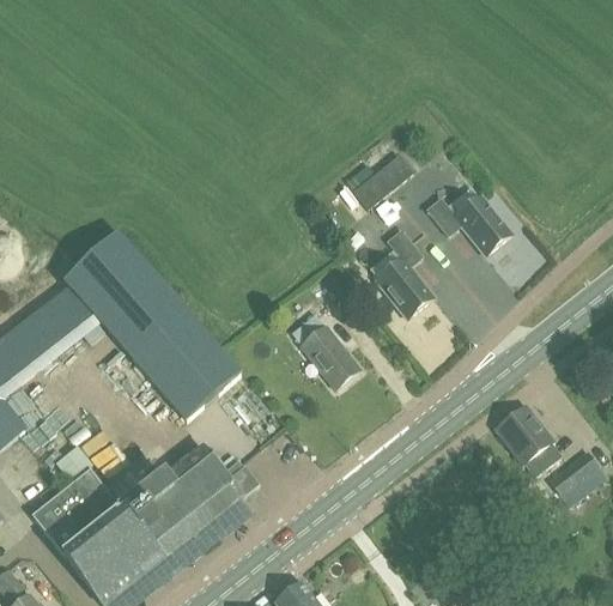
[(400,153),(377,171),(390,188),(413,170),(400,153)]
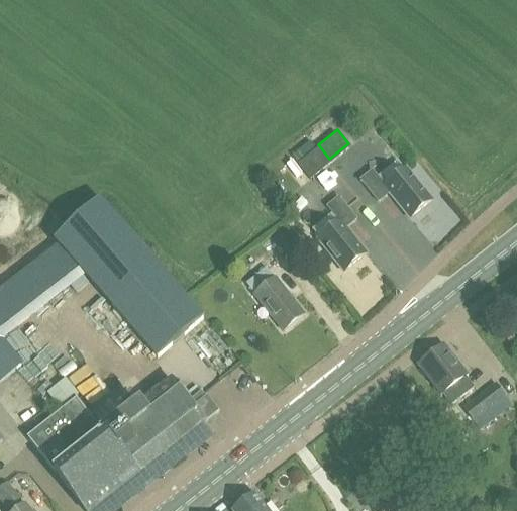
[(310,174),(329,159),(318,144),(299,160),(310,174)]
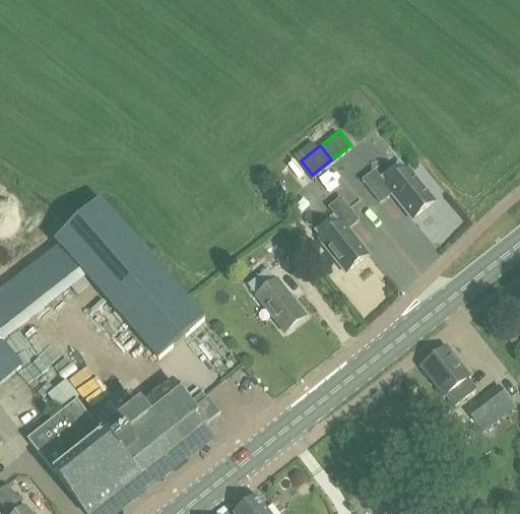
[(392,189),(412,214),(434,197),(408,165),(387,183),(374,167),(363,176),(381,198),(392,189)]
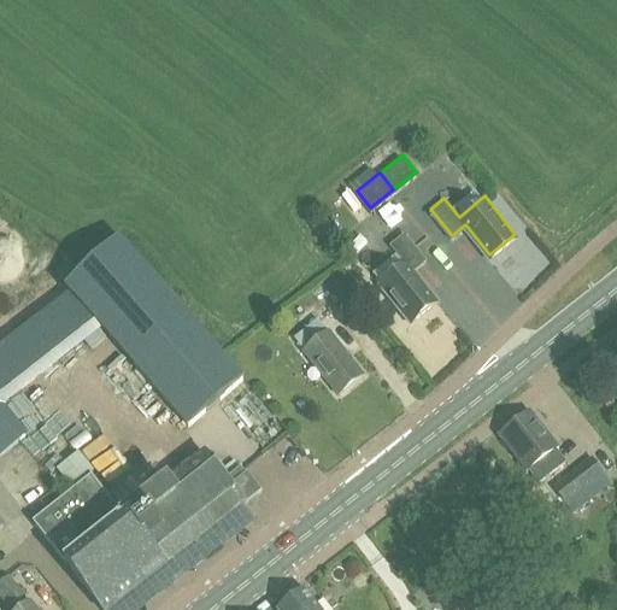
[(404,230),(391,241),(406,259),(380,281),(410,318),(436,297),(412,267),(425,257),(404,230)]
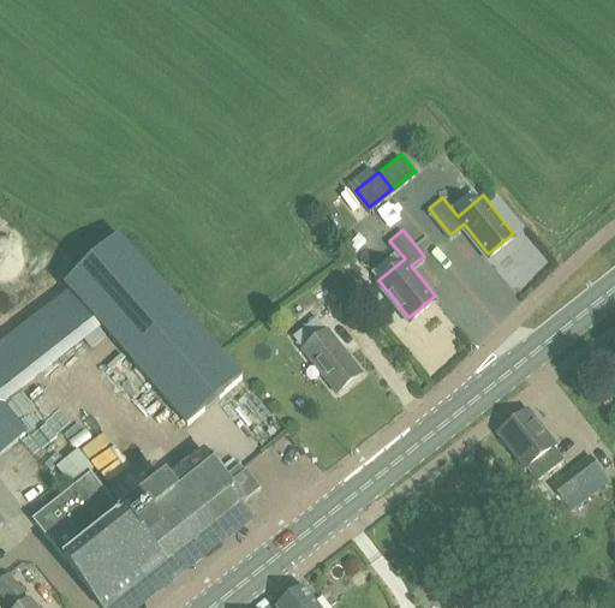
[(119,231),(64,279),(187,419),(242,373),(119,231)]
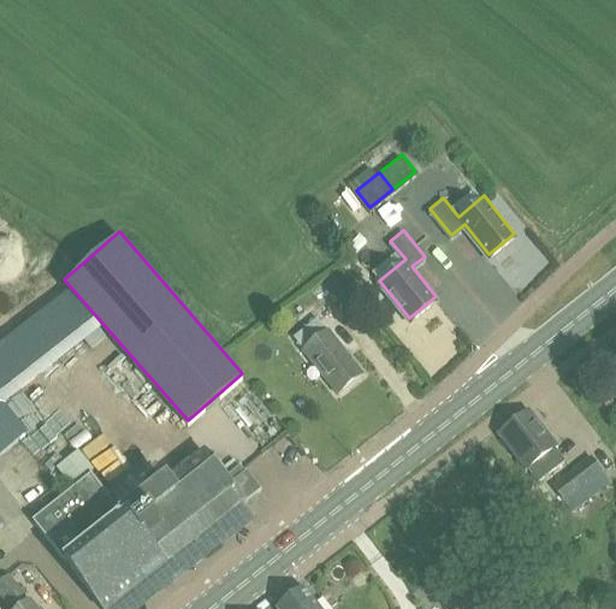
[(337,389),(361,370),(327,326),(302,347),(337,389)]
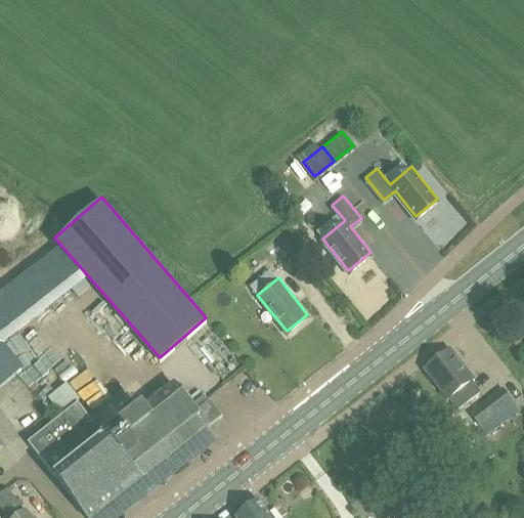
[(456,405),(479,388),(471,378),(473,376),(449,345),(423,365),(447,396),(449,395),(456,405)]
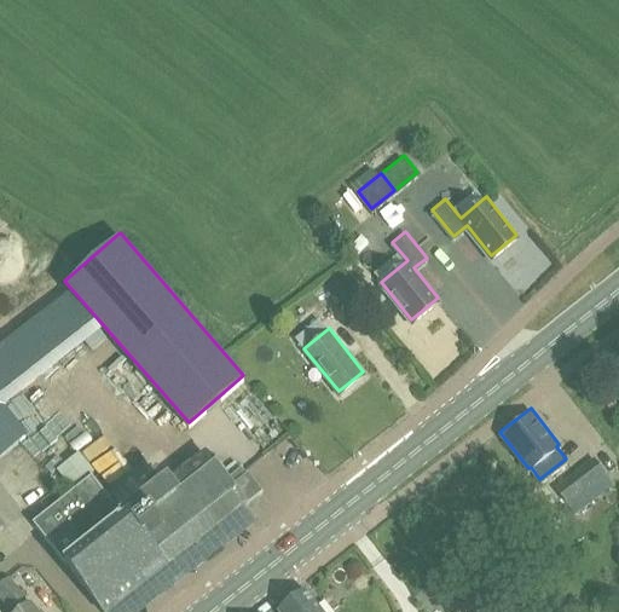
[(74,485),(33,518),(105,611),(246,501),(261,488),(248,471),(247,472),(241,465),(226,477),(204,450),(122,514),(111,500),(91,473),(74,485)]
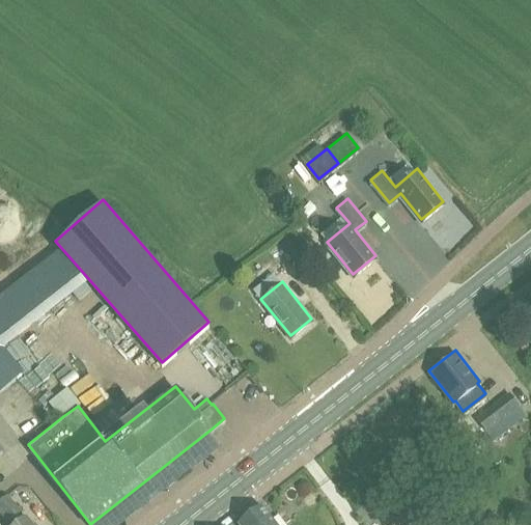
[(476,415),(493,439),(524,413),(508,391),(476,415)]
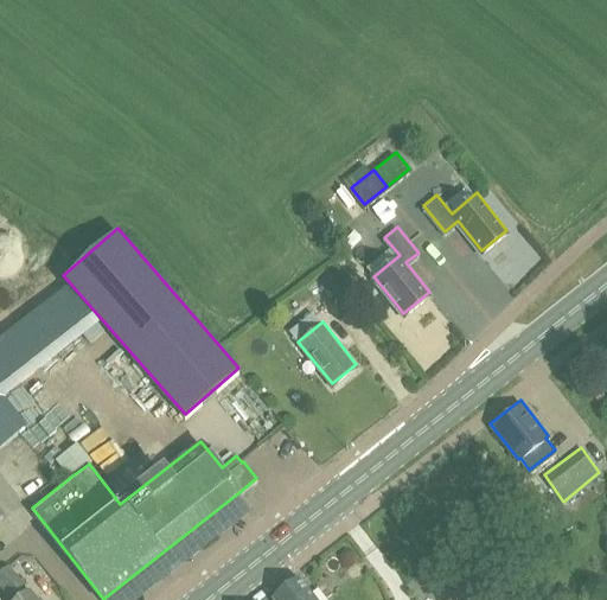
[(0,581),(8,592),(23,580),(8,562),(0,568),(0,581)]
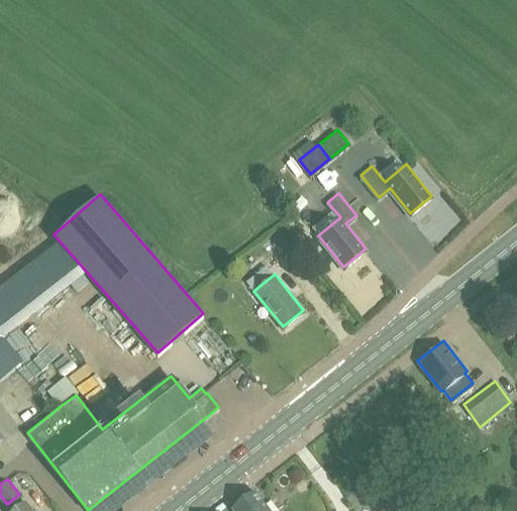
[(271,510),(255,490),(252,492),(248,492),(244,495),(242,500),(232,508),(233,510),(271,510)]
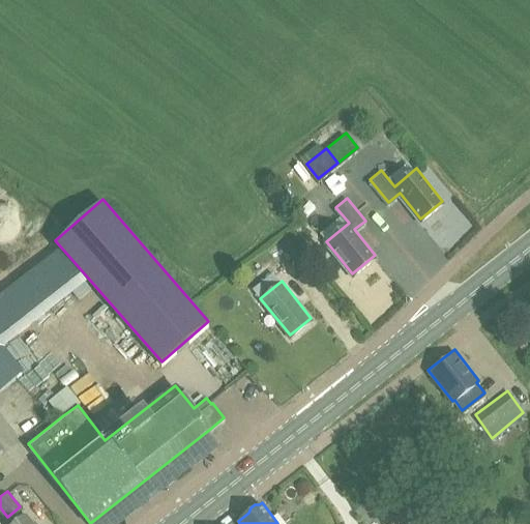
[(34,523),(31,520),(24,512),(8,523),(34,523)]
